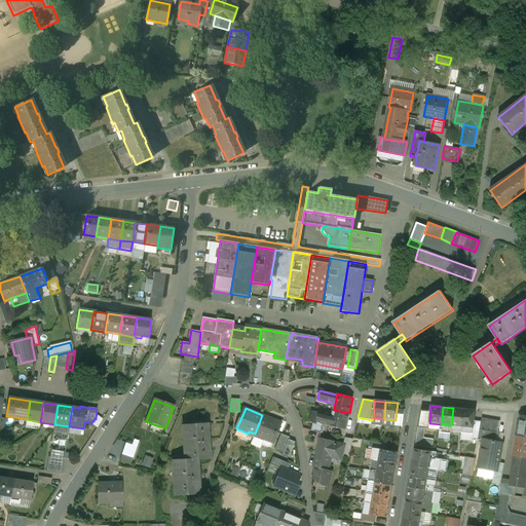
[(464,410),(453,408),(451,425),(462,426),(464,410)]
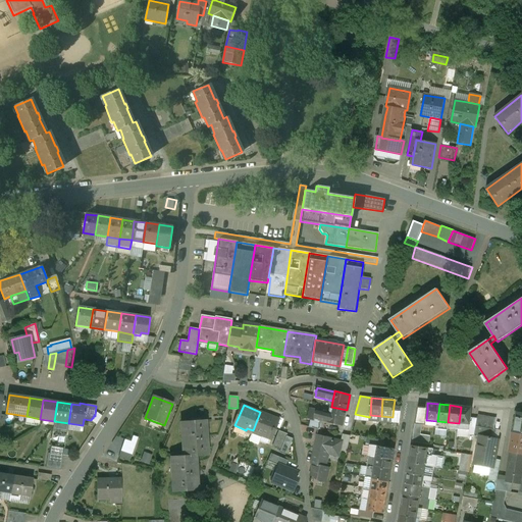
[(402,407),(394,406),(393,417),(392,422),(399,423),(402,407)]
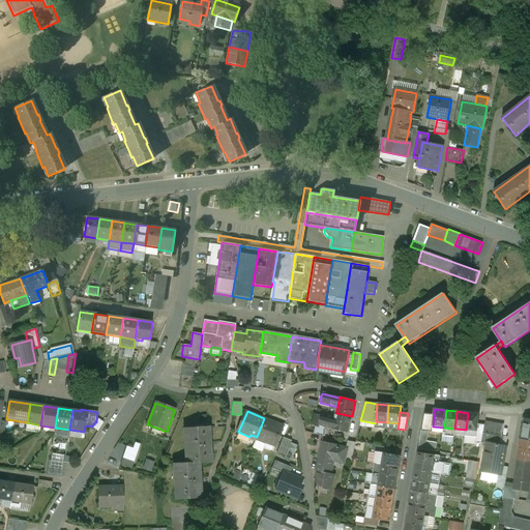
[(352,416),(336,413),(334,419),(332,429),(348,433),(352,416)]
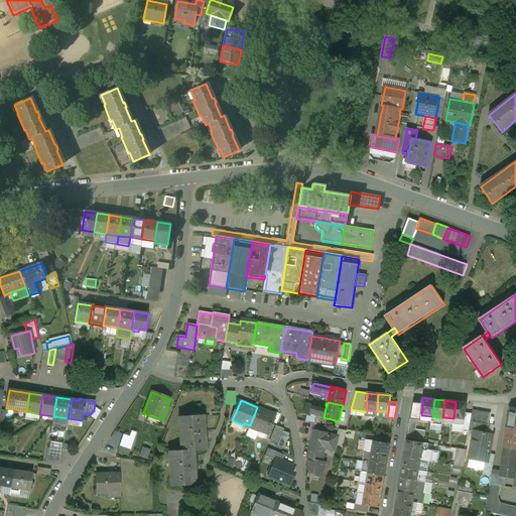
[(467,403),(456,402),(454,418),(465,419),(466,413),(467,403)]
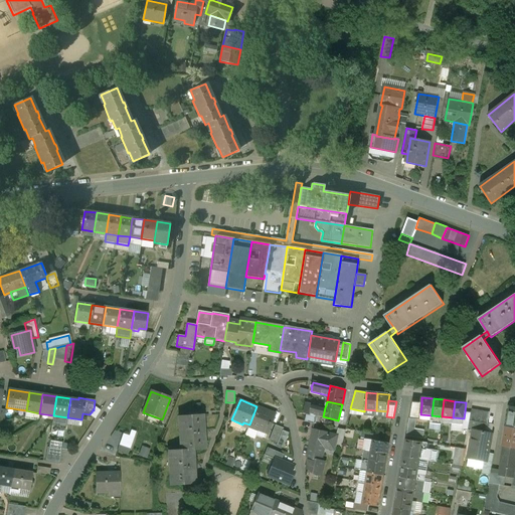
[(421,404),(412,403),(409,418),(416,419),(431,420),(432,415),(420,414),(421,404)]
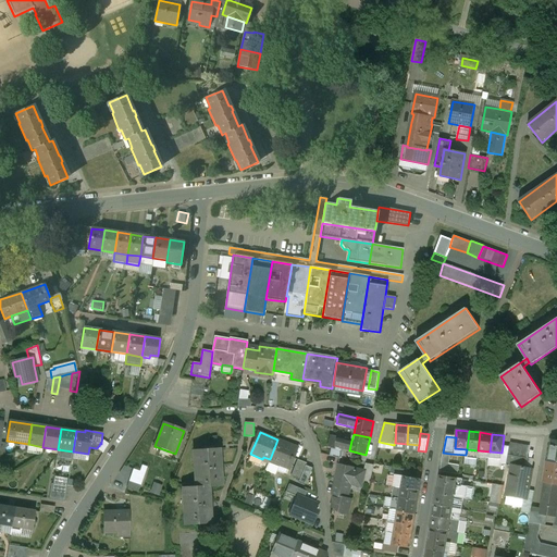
[(351,441),(338,437),(336,447),(349,450),(351,441)]
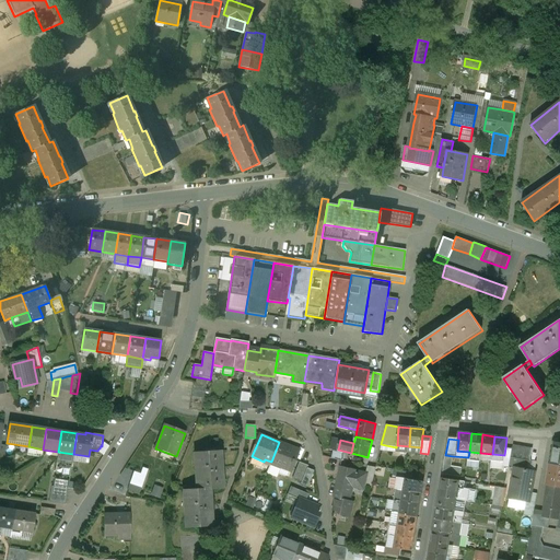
[(298,448),(279,442),(271,462),(278,465),(277,467),(289,471),(293,461),(292,461),(298,448)]
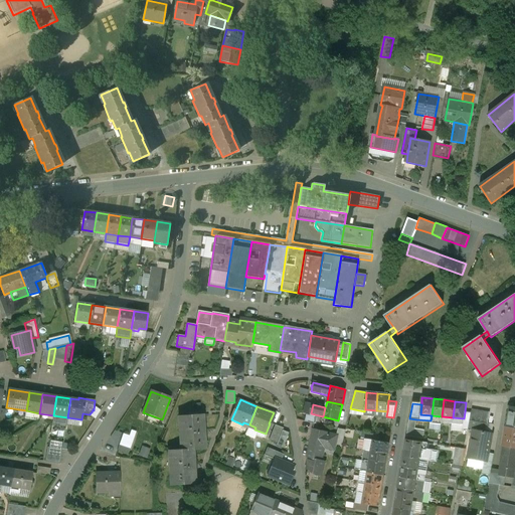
[(514,407),(510,407),(508,420),(506,419),(505,427),(507,427),(514,428),(514,407)]
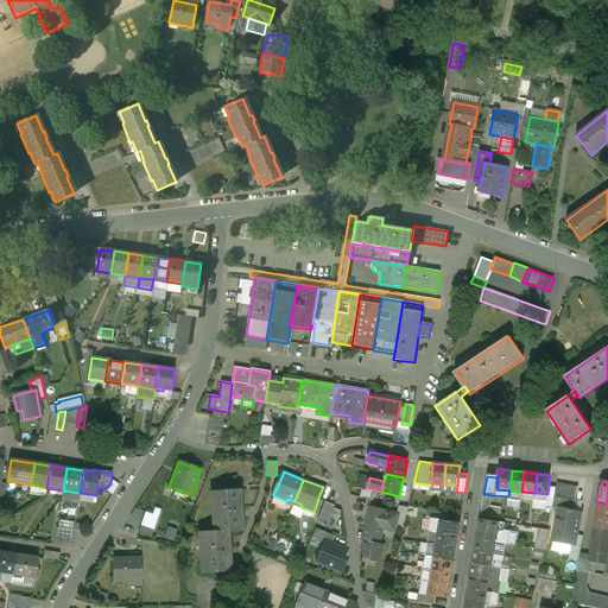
[(584,488),(557,483),(556,487),(555,496),(577,500),(582,501),(584,488)]
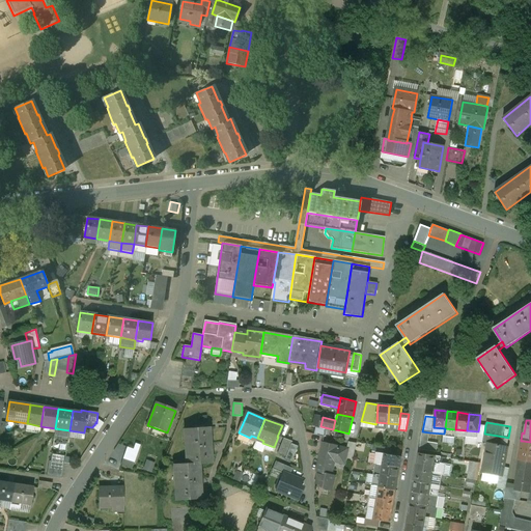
[(485,425),(479,425),(478,431),(477,438),(476,443),(482,443),(484,434),(485,425)]
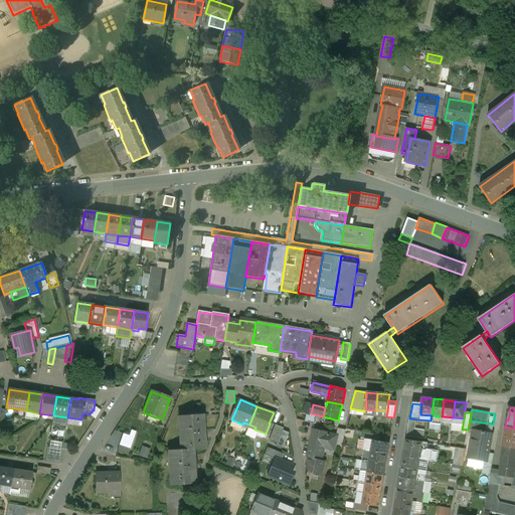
[(67,417),(53,415),(52,423),(66,425),(67,417)]
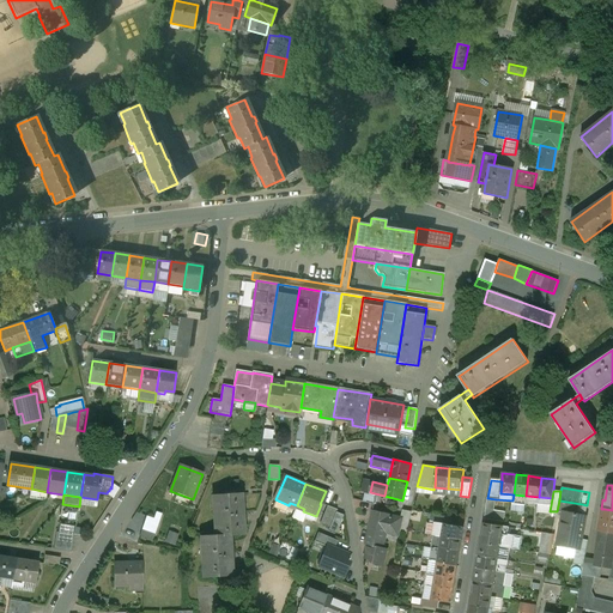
[(241,495),(213,496),(214,536),(201,536),(204,577),(231,576),(229,535),(242,534),(241,495)]
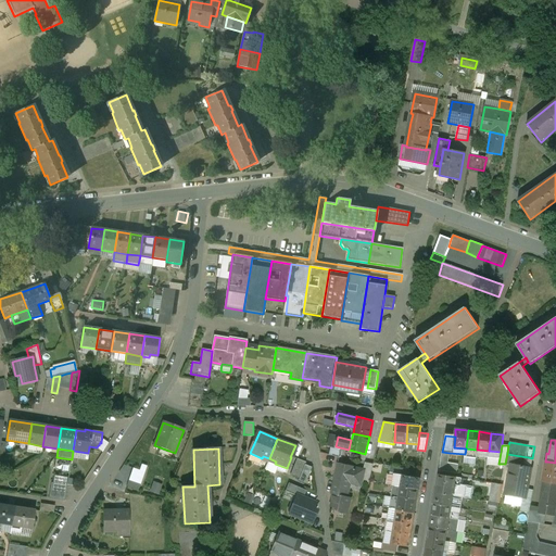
[(450,453),(442,452),(439,471),(457,474),(458,465),(449,463),(450,453)]
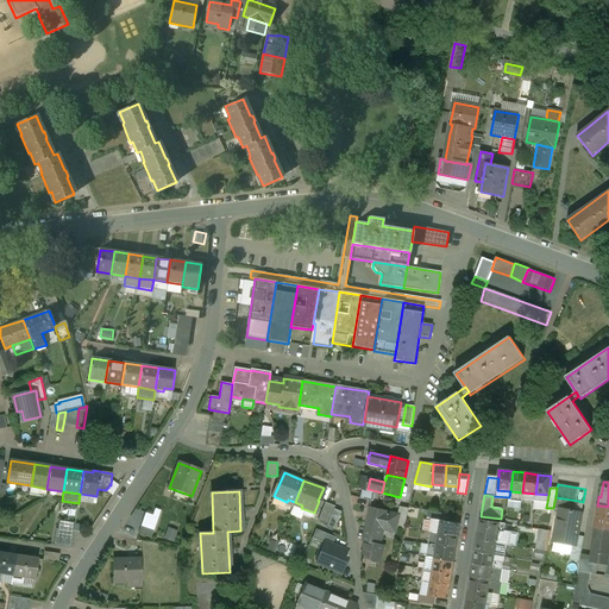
[(578,501),(556,497),(553,508),(560,510),(560,509),(573,512),(575,504),(578,504),(578,501)]
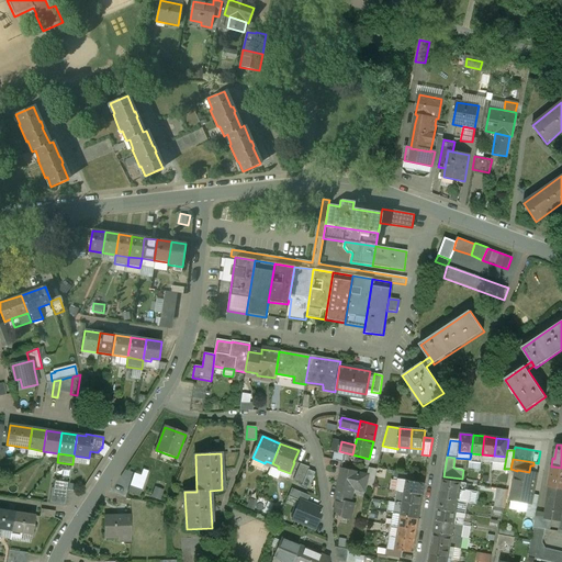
[(308,468),(300,464),(293,481),(302,484),(308,470),(308,468)]
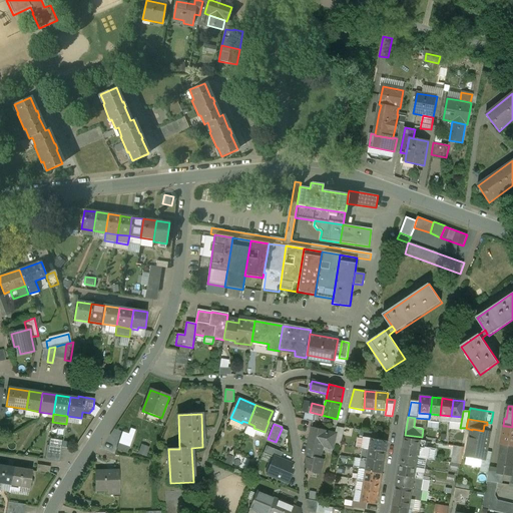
[(512,427),(505,426),(502,445),(512,446),(512,427)]
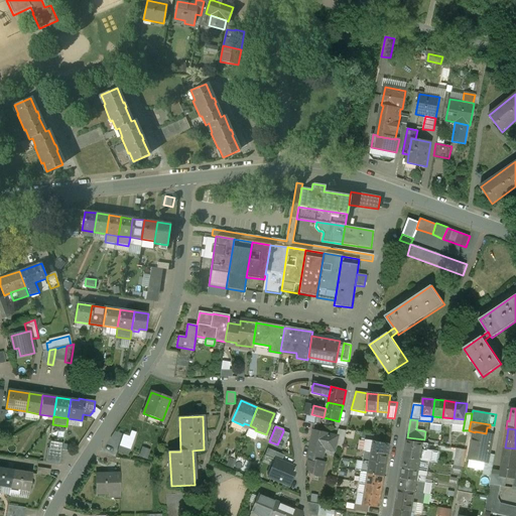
[(339,436),(313,430),(306,458),(309,459),(323,462),(326,449),(336,452),(339,436)]
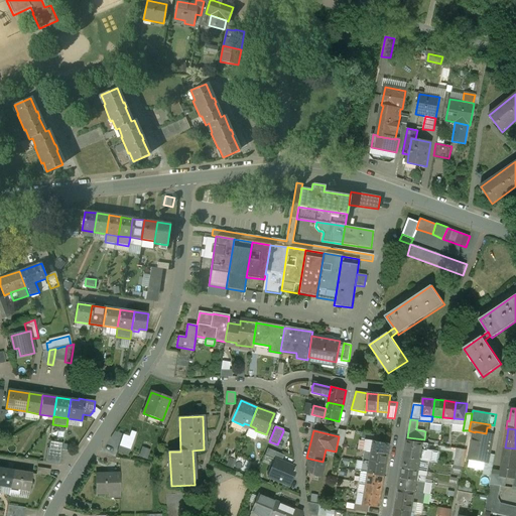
[(289,434),(283,431),(277,444),(277,446),(283,448),(289,434)]
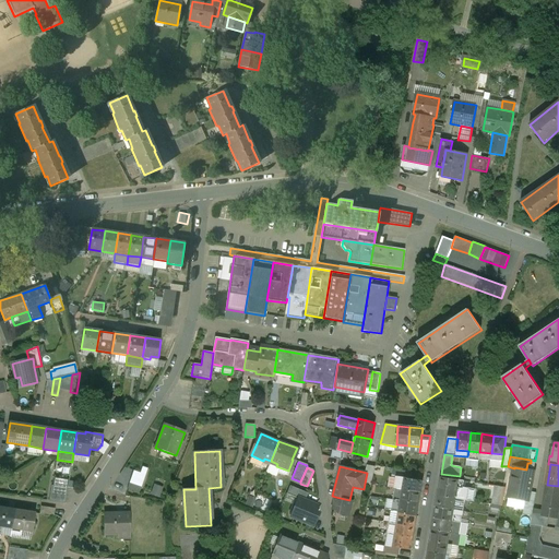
[(526,470),(514,467),(514,468),(509,498),(525,500),(528,501),(530,491),(534,471),(526,470)]
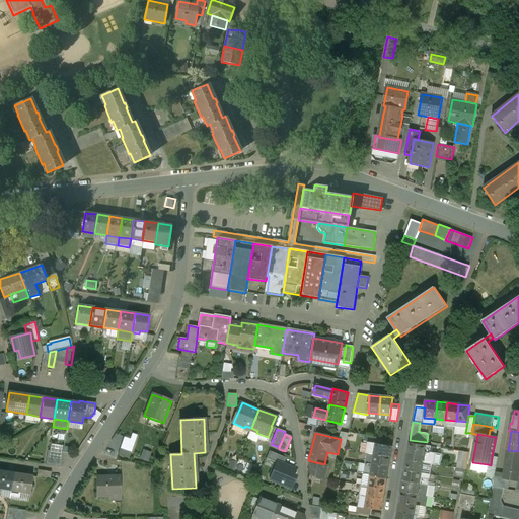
[(383,438),(366,435),(364,443),(369,444),(376,446),(376,444),(382,445),(383,438)]
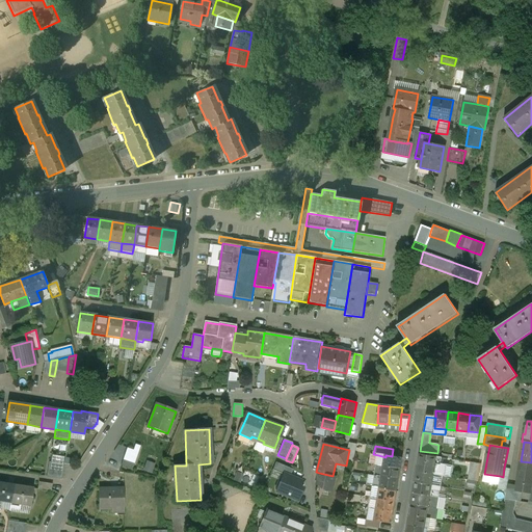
[(436,457),(420,454),(417,472),(433,475),(436,457)]
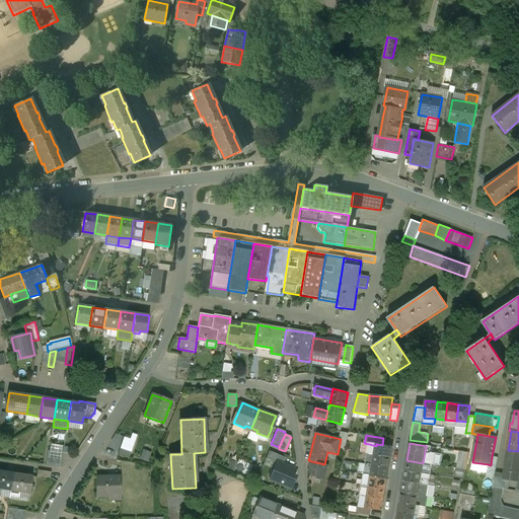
[(376,446),(369,444),(367,453),(374,455),(376,446)]
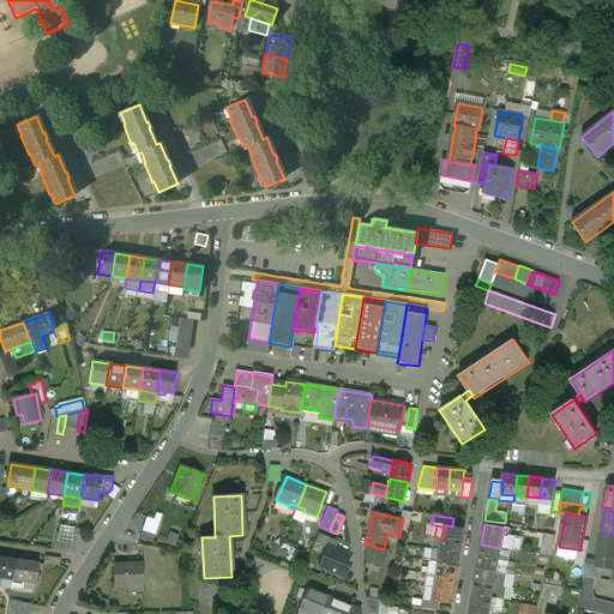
[(452,527),(445,525),(445,528),(443,539),(462,541),(464,529),(452,527)]
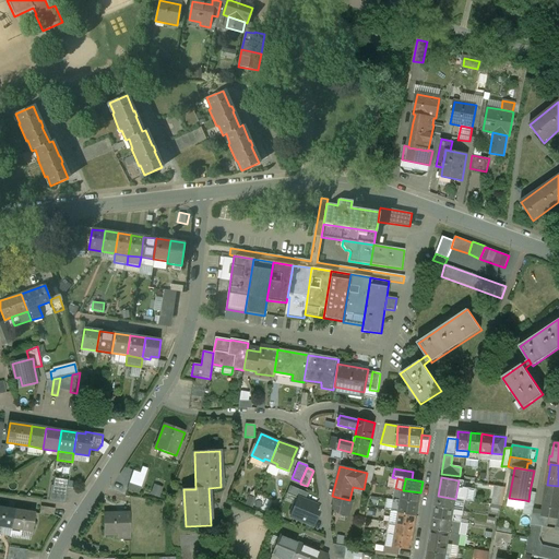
[(464,480),(459,480),(455,499),(466,500),(468,488),(463,487),(464,480)]
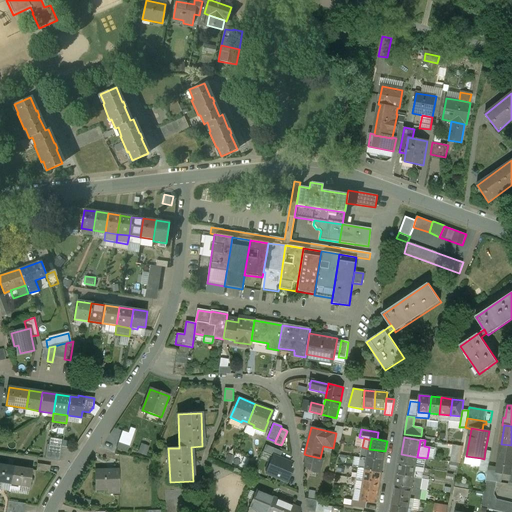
[(129,446),(118,443),(116,448),(127,452),(129,446)]
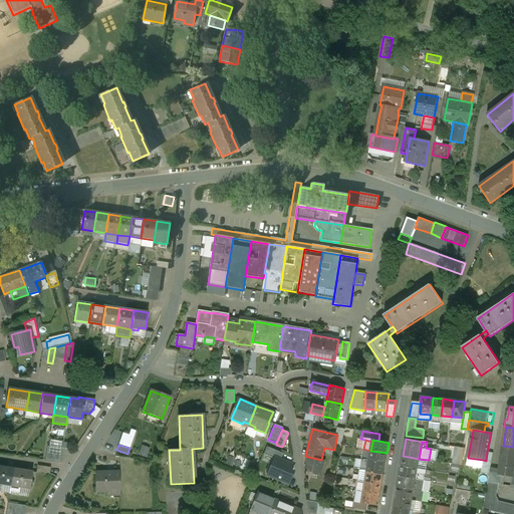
[(143,445),(141,455),(149,456),(151,447),(143,445)]
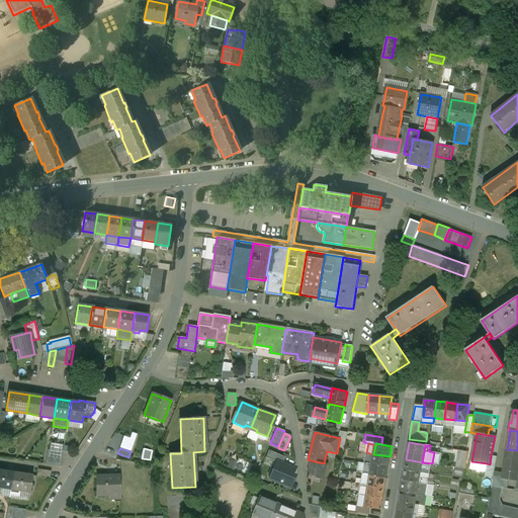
[(517,477),(517,450),(507,449),(502,477),(502,479),(505,480),(517,482),(517,477)]
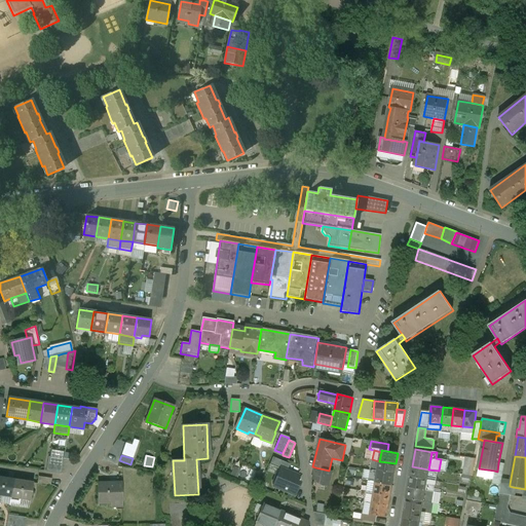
[(63,459),(48,457),(47,464),(62,466),(63,459)]
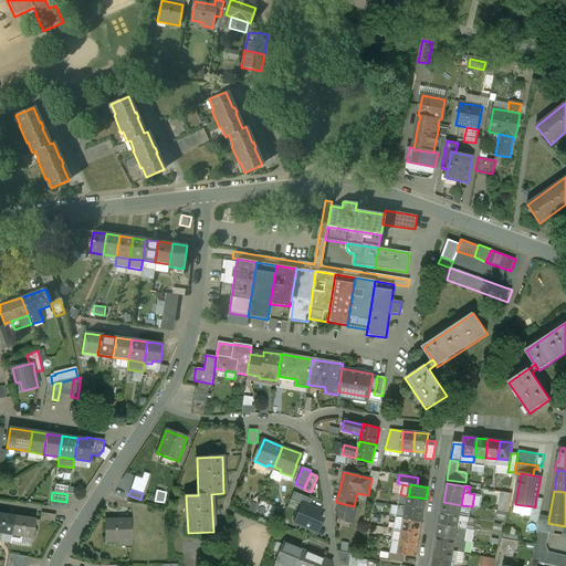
[(312,500),(294,492),(291,500),(302,505),(303,504),(308,507),(312,500)]
